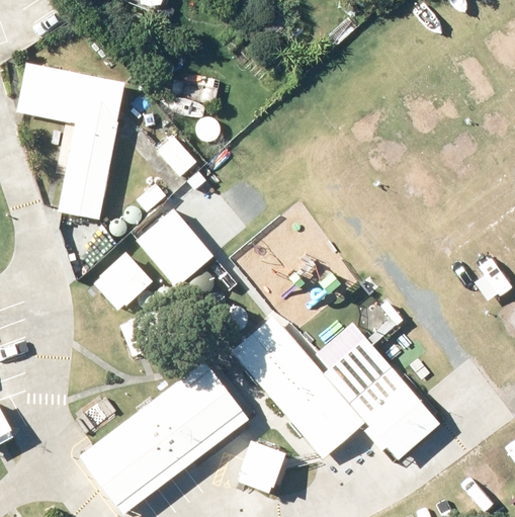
[(15,112),(74,123),(57,212),(98,221),(125,82),(25,63),(15,112)]
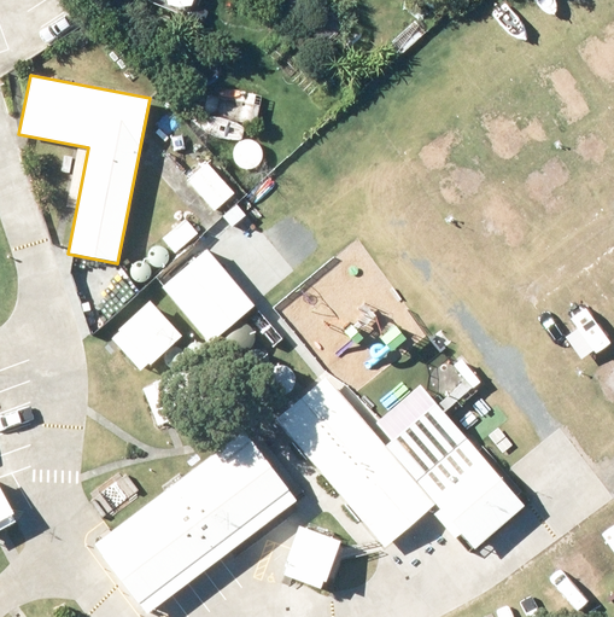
[(208,163),(188,181),(216,213),(237,195),(208,163)]
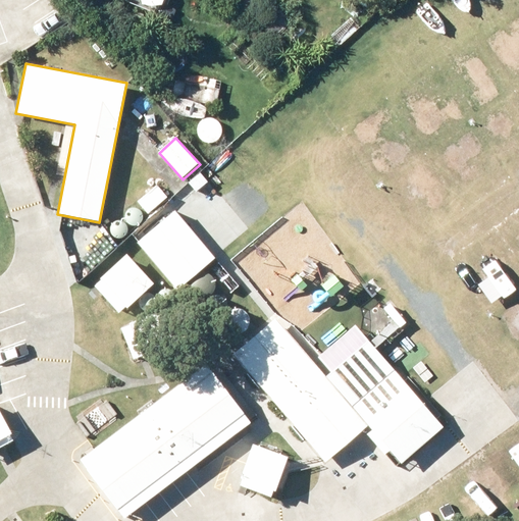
[(138,200),(149,213),(169,197),(157,184),(138,200)]
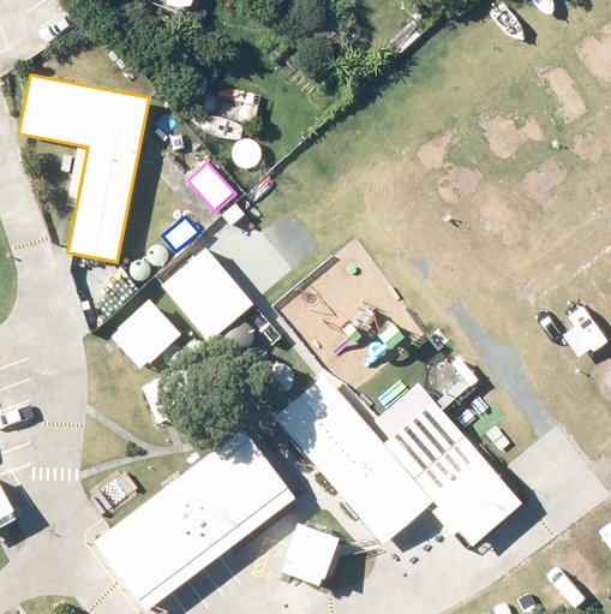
[(159,236),(125,263),(143,285),(177,258),(159,236)]
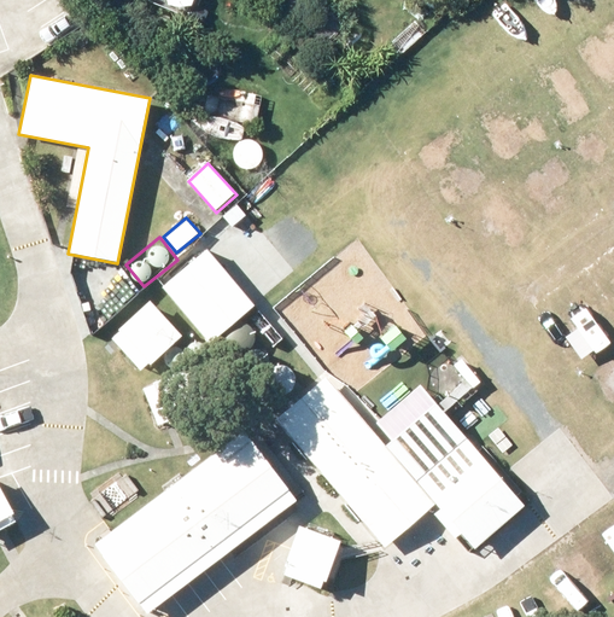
[(215,245),(169,284),(217,341),(263,302),(215,245)]
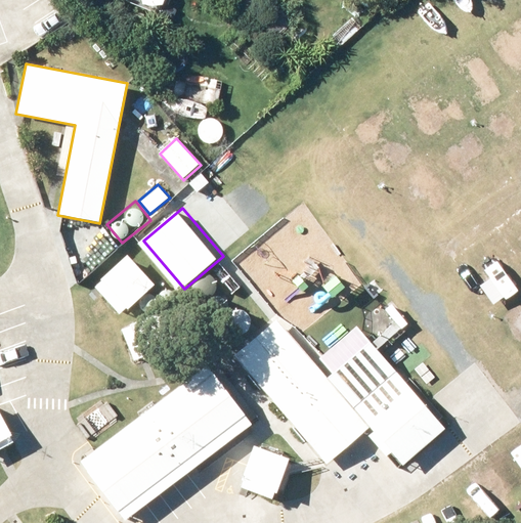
[(110,277),(102,285),(127,312),(162,280),(134,249),(106,273),(110,277)]
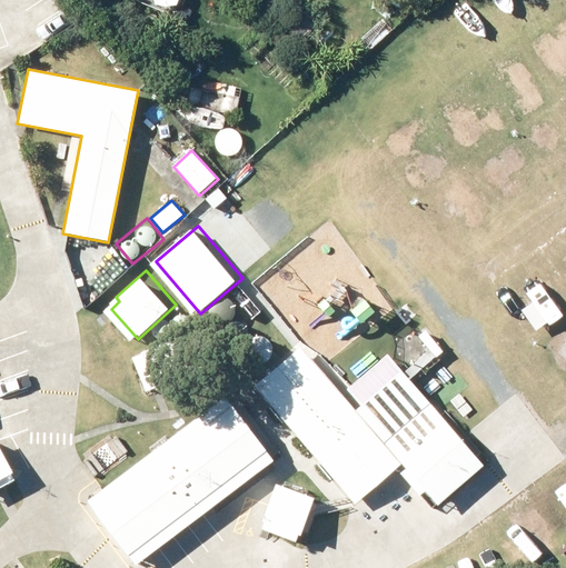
[(260,325),(239,296),(215,312),(236,342),(260,325)]
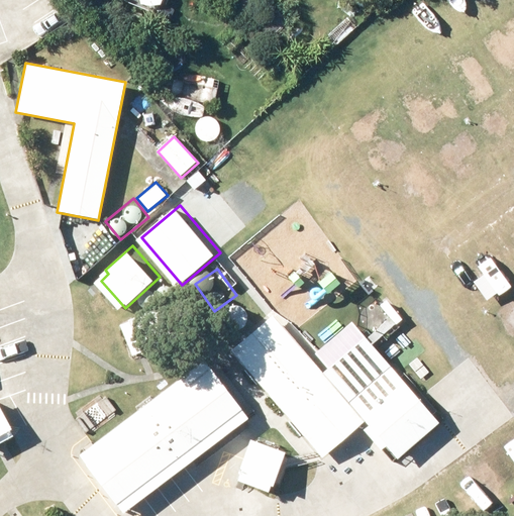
[(150,309),(134,316),(135,319),(126,323),(139,352),(148,347),(149,350),(167,342),(150,309)]
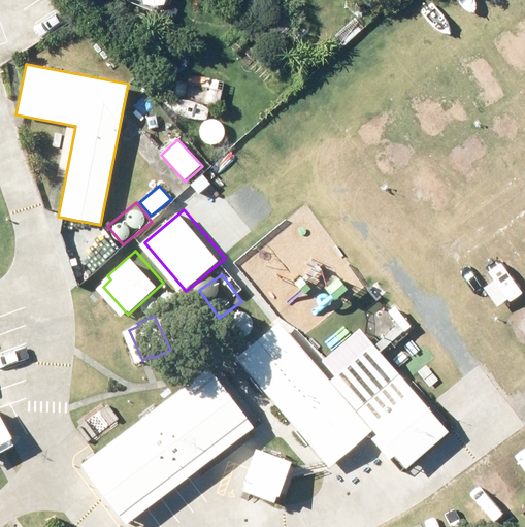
[(279,321),(235,358),(329,466),(373,428),(376,432),(371,436),(390,457),(395,453),(406,465),(448,429),(372,341),(329,379),(279,321)]
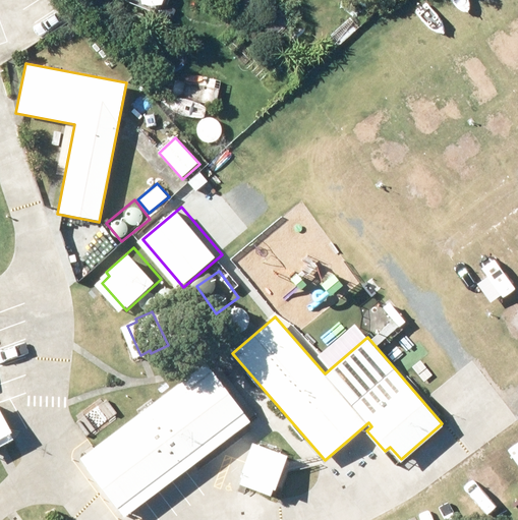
[(118,507),(244,409),(207,360),(80,458),(118,507)]
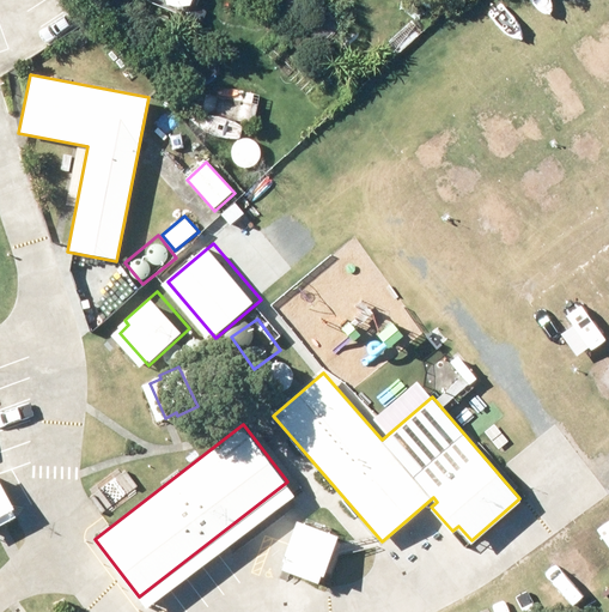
[(0,515),(14,508),(0,479),(0,515)]
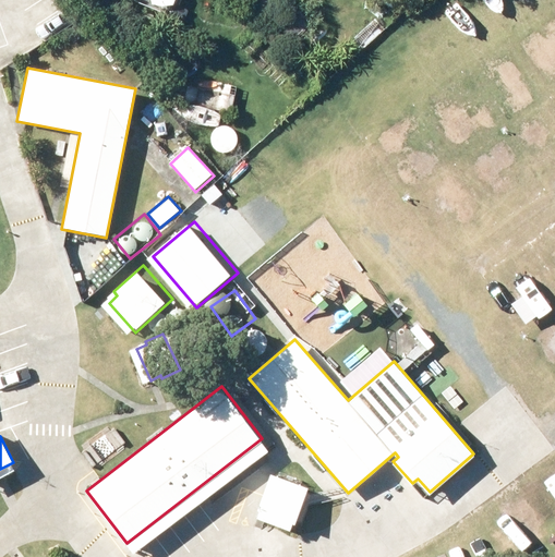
[(316,485),(277,470),(261,516),(299,531),(316,485)]
